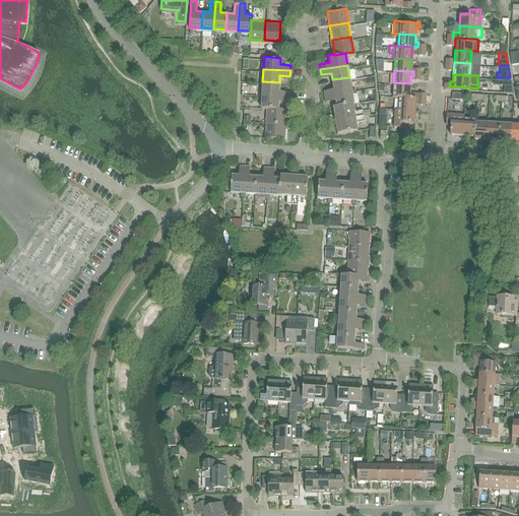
[(323,88),(324,93),(351,88),(349,77),(332,79),(333,86),(323,88)]
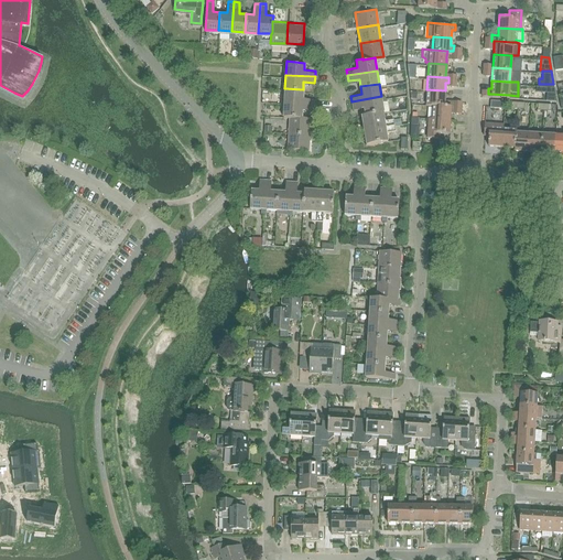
[(284,88),(283,101),(313,103),(313,97),(302,96),(303,89),(284,88)]
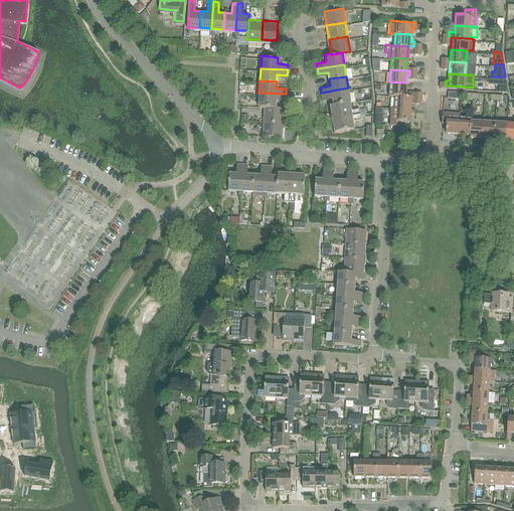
[(414,90),(405,89),(406,82),(389,81),(388,94),(389,94),(394,94),(395,94),(413,95),(414,90)]
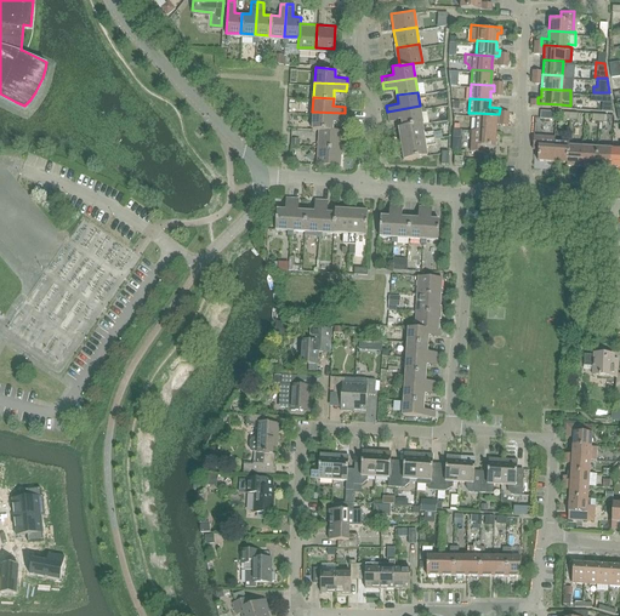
[(422,121),(420,106),(387,112),(388,118),(400,115),(402,124),(421,120),(421,121),(422,121)]
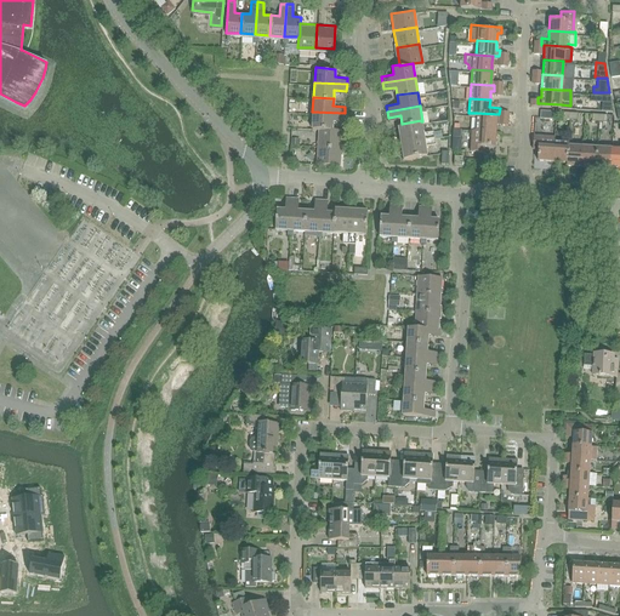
[(312,126),(318,126),(331,126),(333,119),(345,119),(345,113),(312,112),(312,126)]
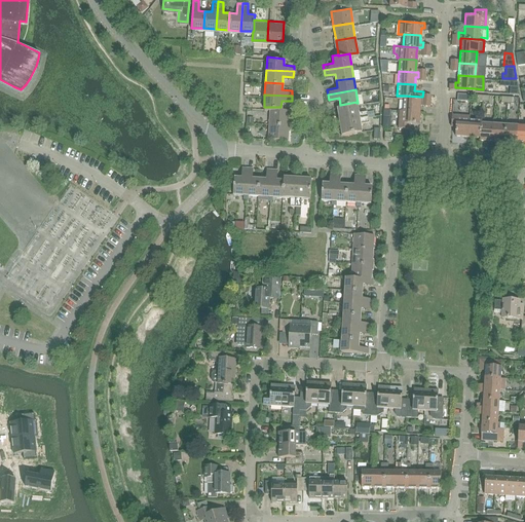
[(404,96),(403,96),(403,108),(419,109),(419,102),(422,102),(422,97),(404,96)]
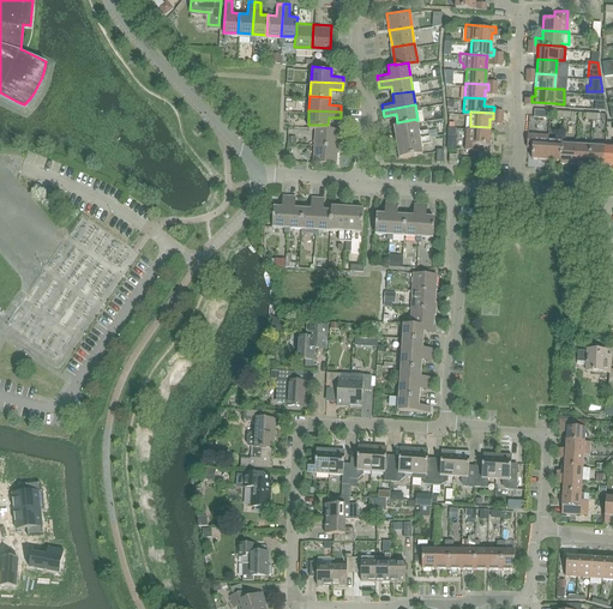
[(397,122),(394,122),(396,138),(428,133),(427,127),(418,128),(416,120),(416,119),(397,122)]
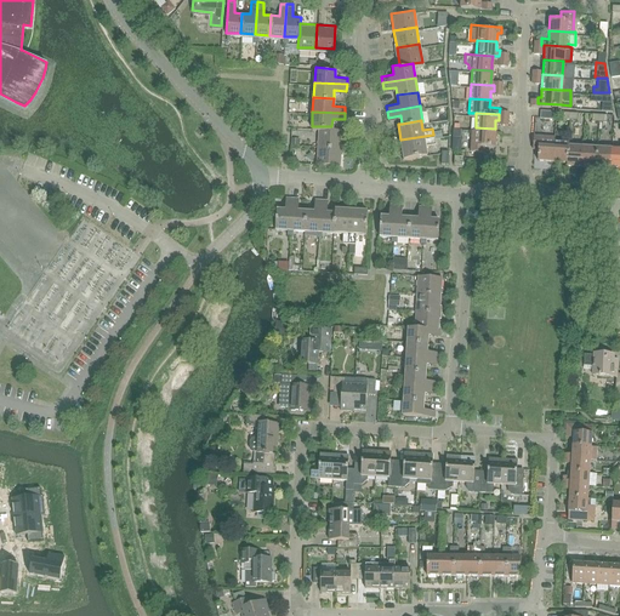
[(318,126),(317,143),(340,146),(341,127),(331,126),(318,126)]
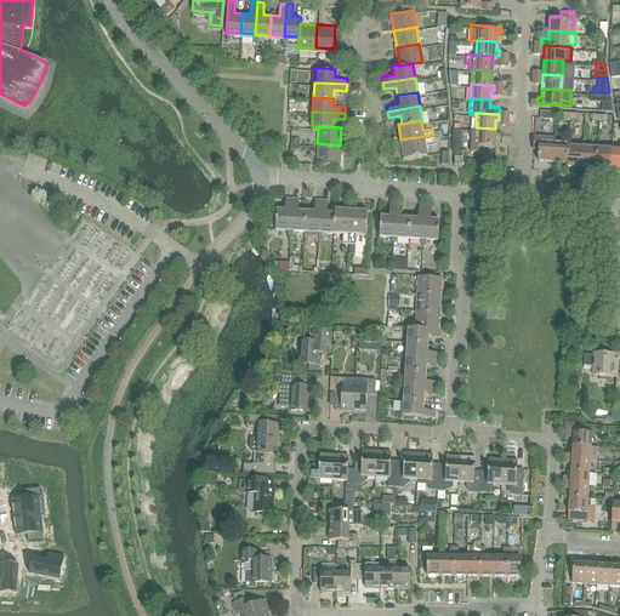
[(476,127),(471,126),(470,148),(483,148),(483,143),(494,143),(495,129),(476,127)]
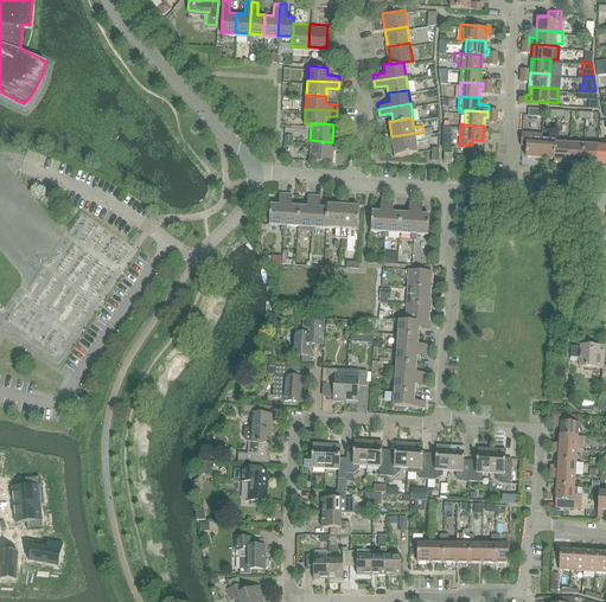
[(524,153),(540,154),(541,135),(541,130),(521,129),(520,142),(525,142),(524,153)]
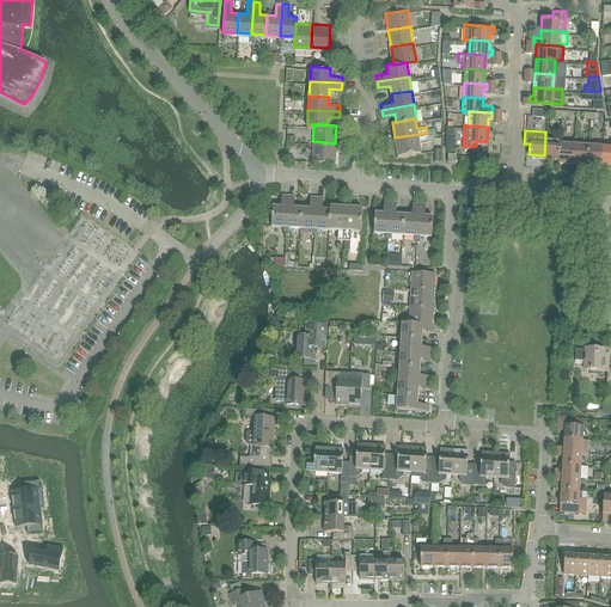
[(554,136),(545,136),(544,155),(557,157),(558,140),(560,140),(560,136),(560,132),(554,130),(554,136)]
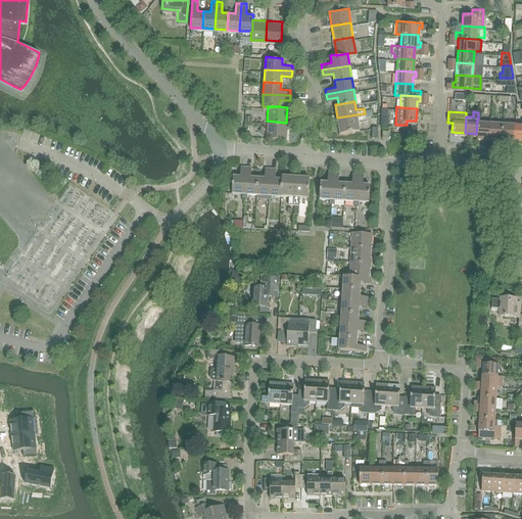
[(365,113),(337,119),(339,132),(359,129),(358,120),(366,119),(365,113)]
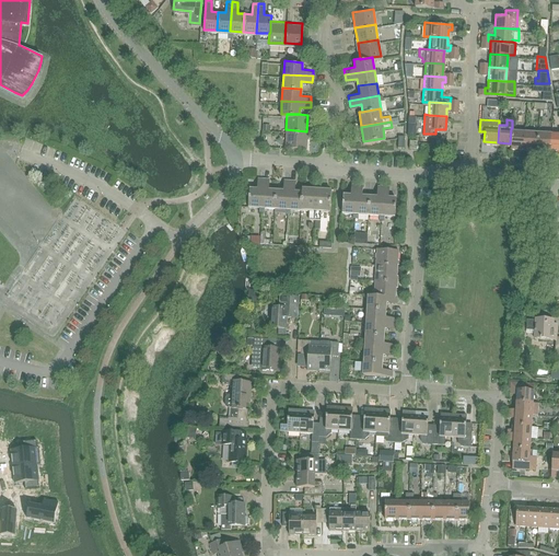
[(558,131),(550,131),(549,149),(558,149),(558,124),(558,125),(558,131)]
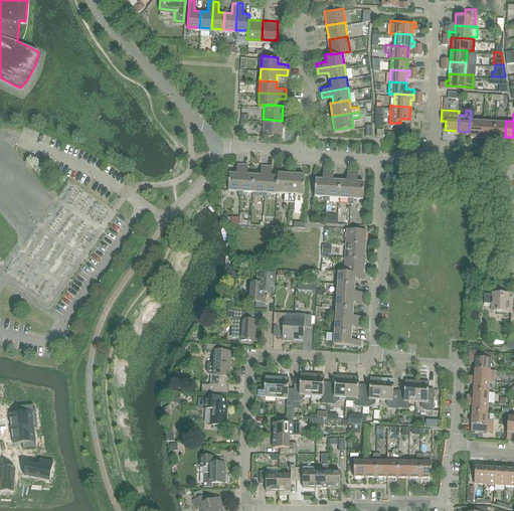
[(469,134),(481,135),(482,119),(471,118),(470,118),(469,132),(469,134)]
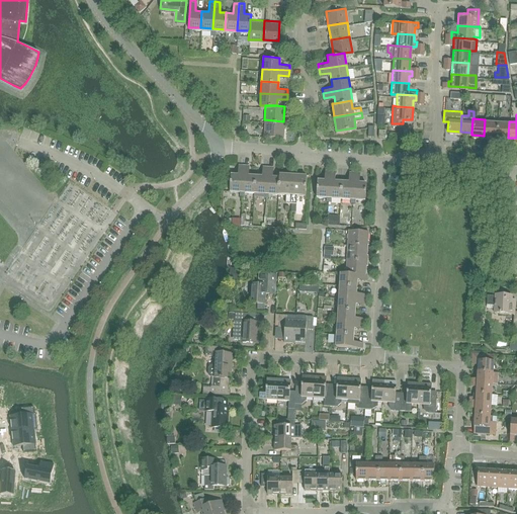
[(283,121),(264,119),(263,135),(282,136),(283,121)]
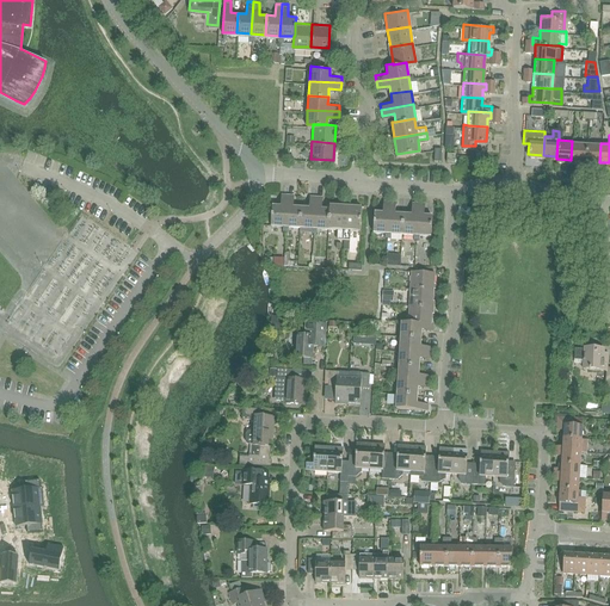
[(571,160),(585,161),(586,142),(572,141),(571,160)]
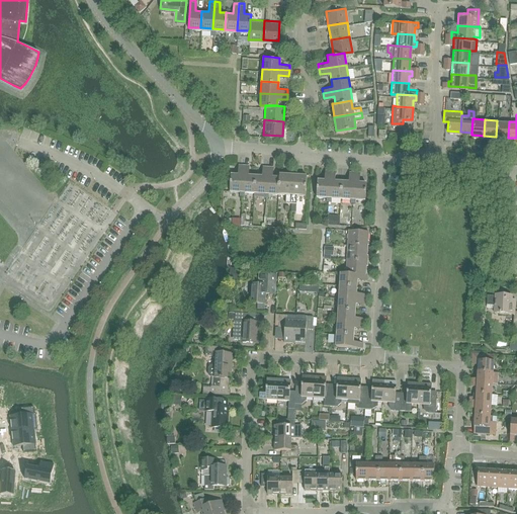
[(496,137),(508,138),(509,121),(497,120),(496,137)]
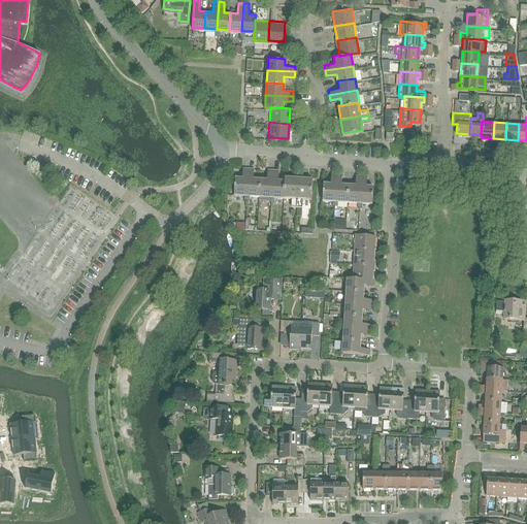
[(233,193),(245,193),(248,166),(242,165),(241,175),(234,175),(233,193)]
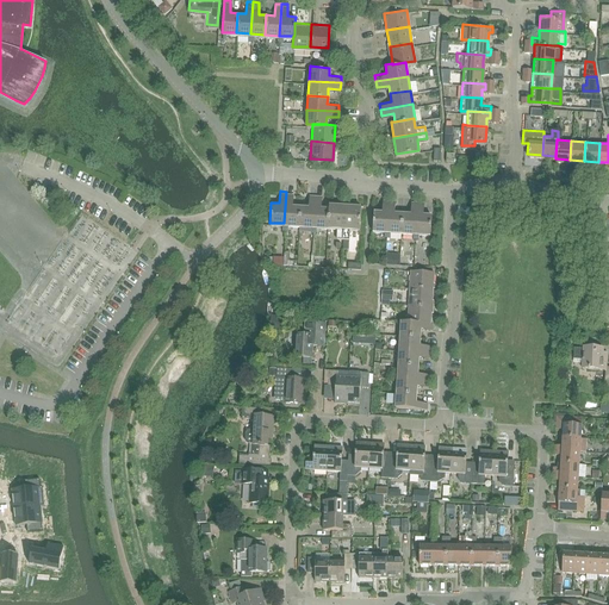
[(284,223),(299,224),(300,204),(292,204),(292,192),(286,192),(284,223)]
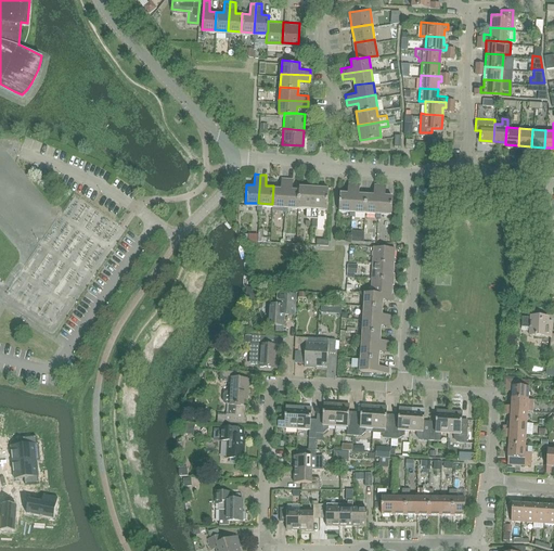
[(272,204),(284,205),(286,176),(281,176),(280,187),(273,186),(272,204)]
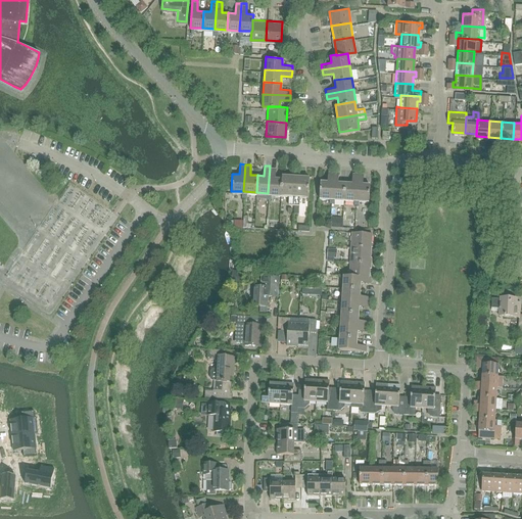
[(268,193),(280,194),(281,177),(275,177),(275,167),(270,166),(268,193)]
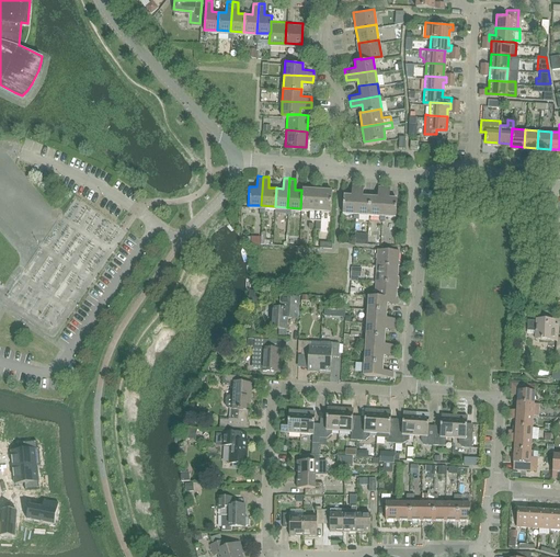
[(342,211),(355,212),(357,182),(351,182),(351,193),(343,192),(342,211)]
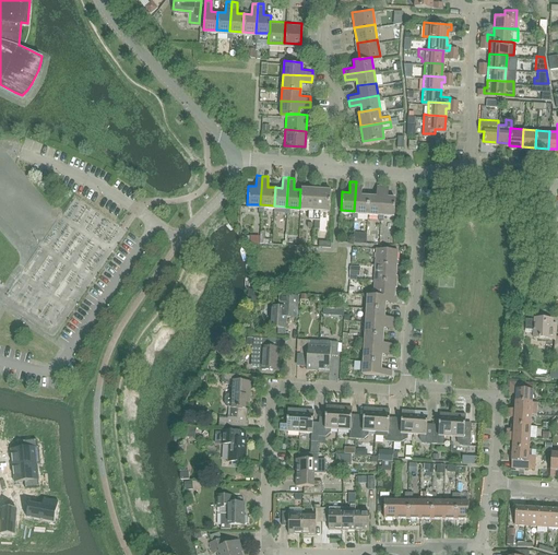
[(354,211),(367,212),(368,193),(360,192),(361,181),(356,181),(354,211)]
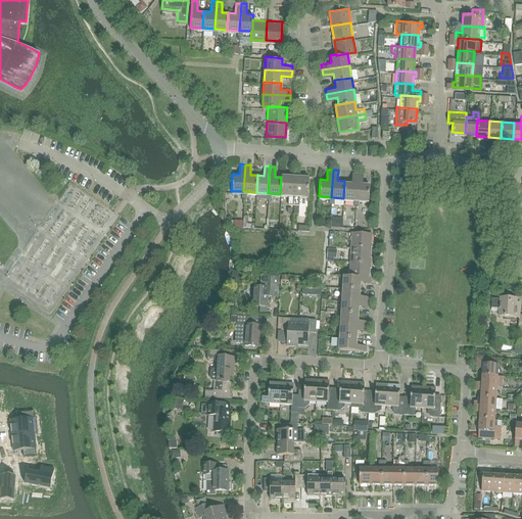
[(343,198),(356,198),(357,172),(351,171),(351,181),(344,181),(343,198)]
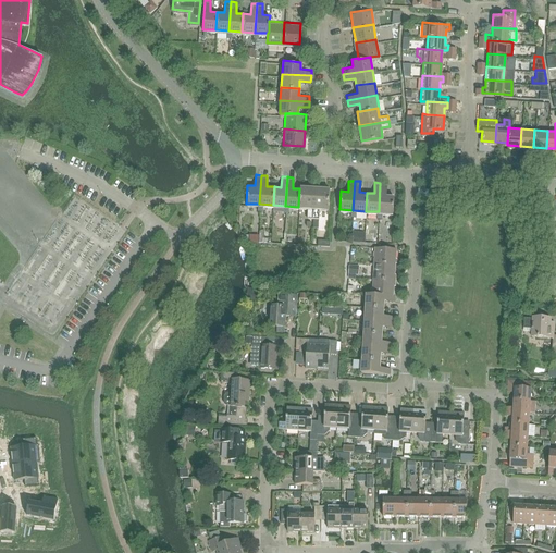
[(380,183),(379,211),(392,212),(393,194),(385,194),(386,183),(380,183)]
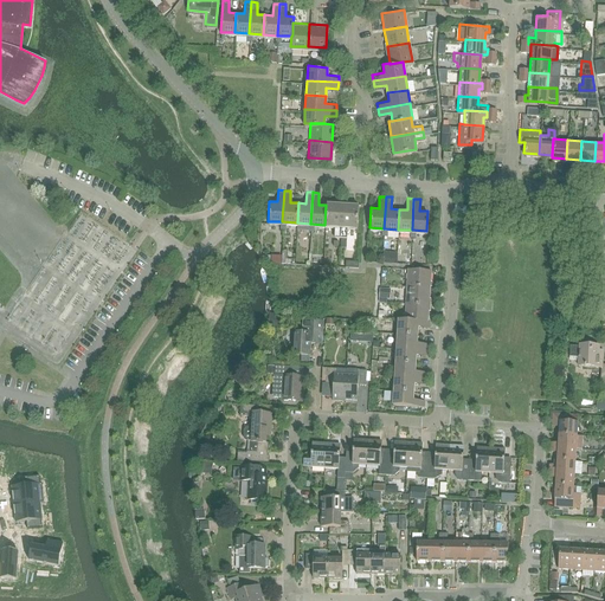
[(334,234),(340,234),(342,202),(326,201),(326,205),(324,225),(326,224),(334,225),(334,234)]
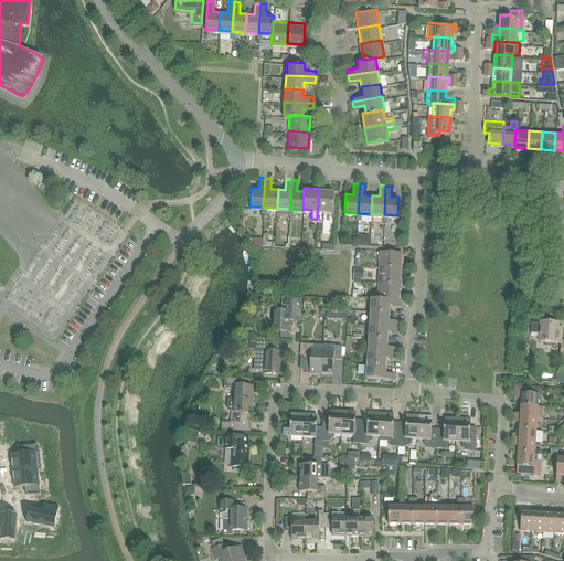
[(319,189),(317,219),(322,219),(322,210),(332,211),(333,189),(319,189)]
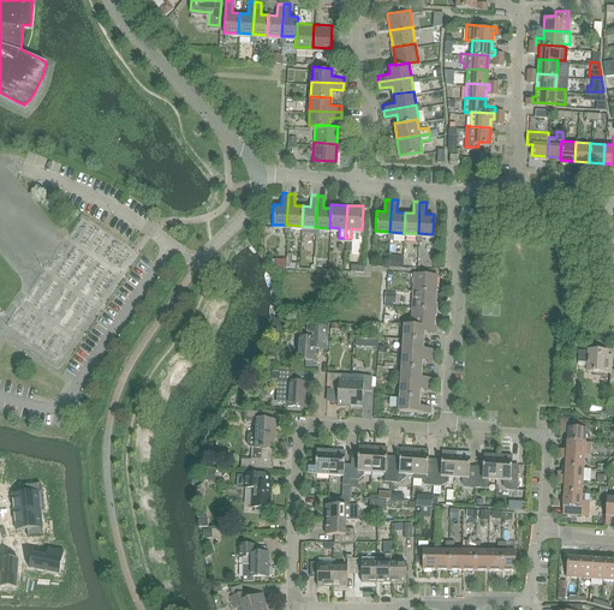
[(413,269),(412,287),(435,288),(436,271),(413,269)]
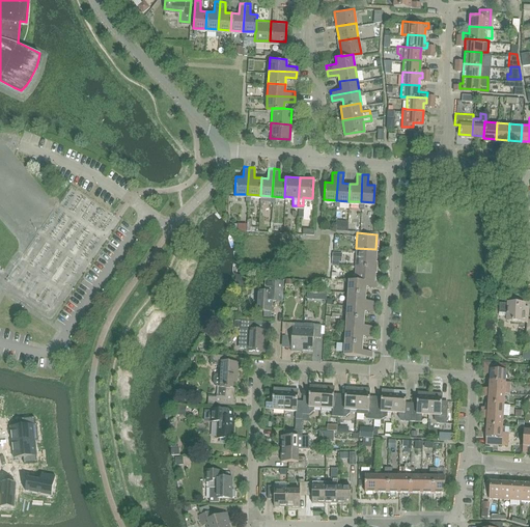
[(356,248),(355,262),(374,265),(375,249),(356,248)]
